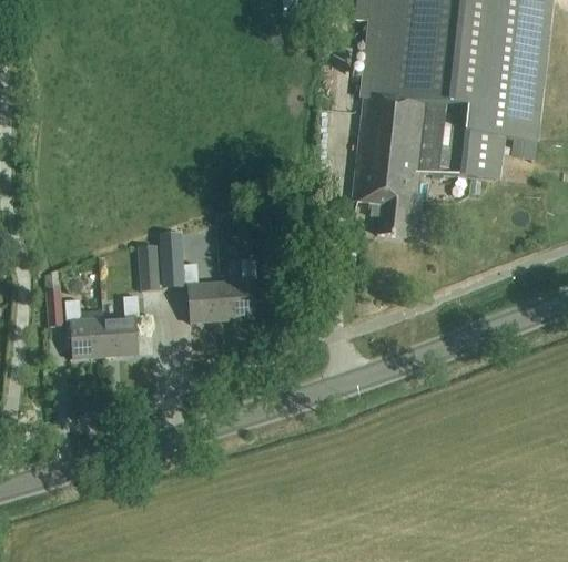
[(373,0),(363,95),(351,200),(372,202),(371,215),(379,216),(377,232),(405,235),(405,233),(417,234),(422,198),(416,198),(418,171),(495,180),(500,136),(534,140),(548,0),(373,0)]
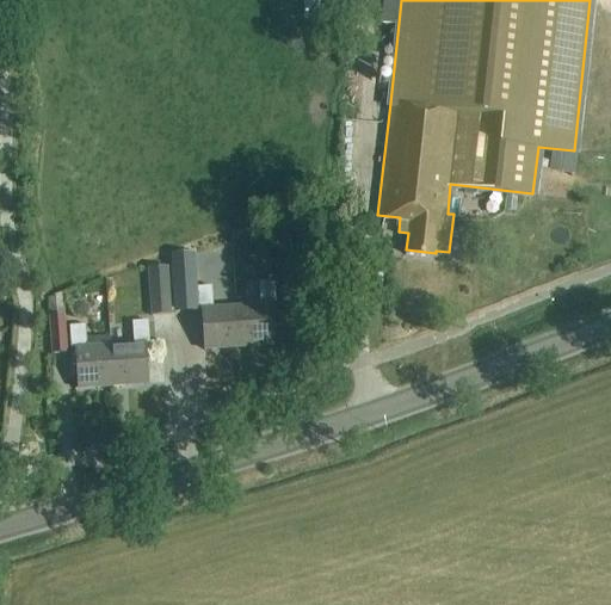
[(171,251),(173,285),(196,284),(193,248),(171,251)]
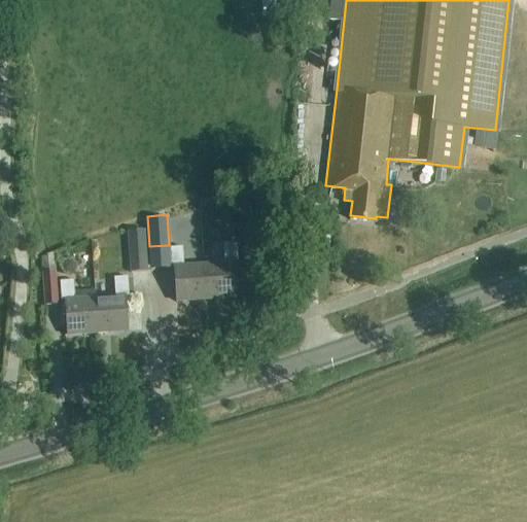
[(241,242),(242,262),(257,262),(256,241),(252,241),(252,235),(242,235),(242,241),(241,242)]
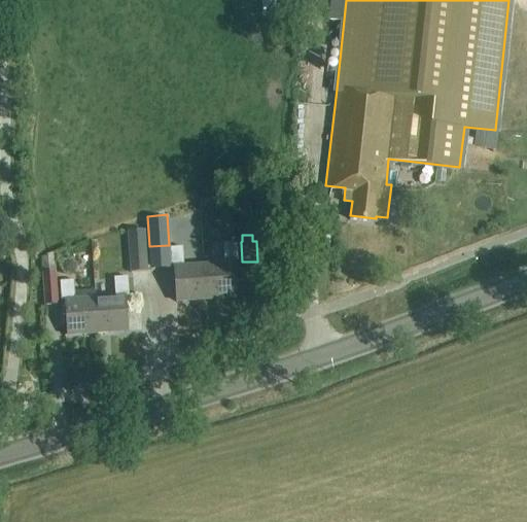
[(128,241),(130,271),(146,270),(144,240),(128,241)]
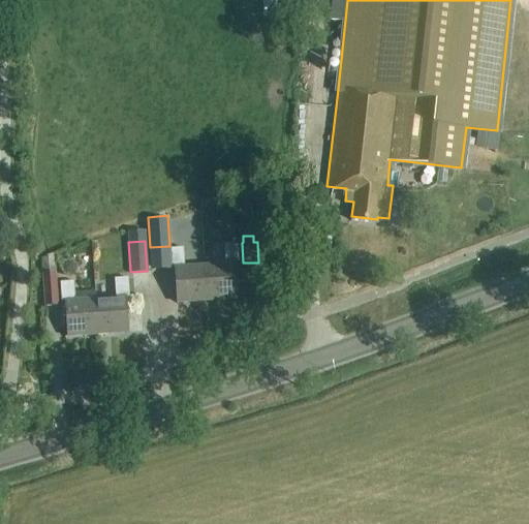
[(225,260),(205,263),(207,298),(237,296),(235,260),(239,260),(237,241),(223,242),(225,260)]
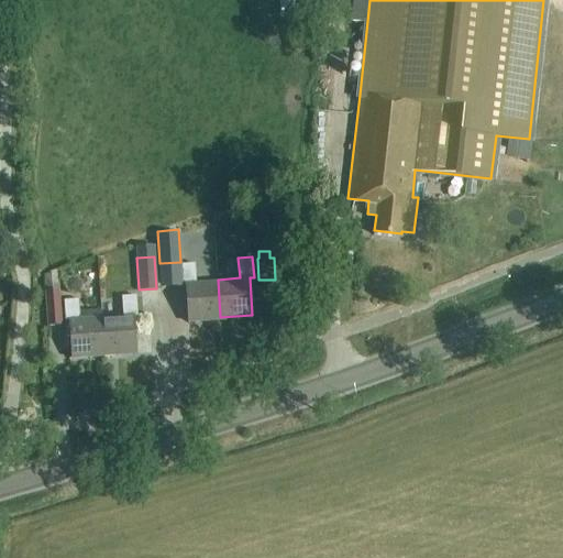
[(220,317),(218,280),(196,281),(195,261),(180,262),(181,282),(186,282),(188,319),(220,317)]
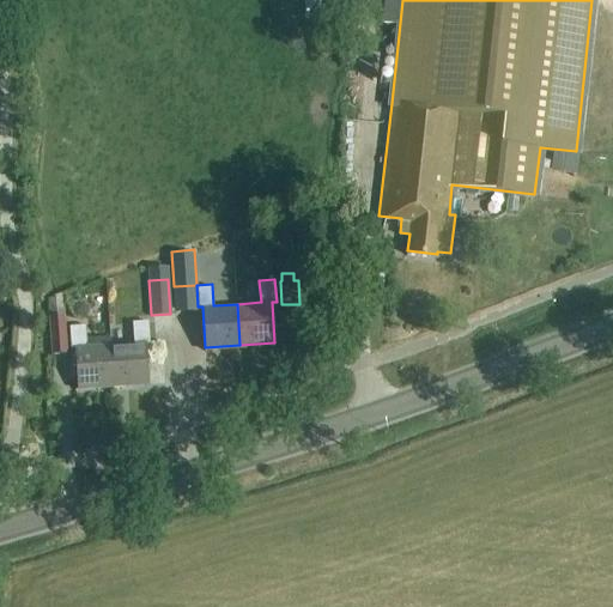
[(48,314),(52,353),(67,352),(65,313),(48,314)]
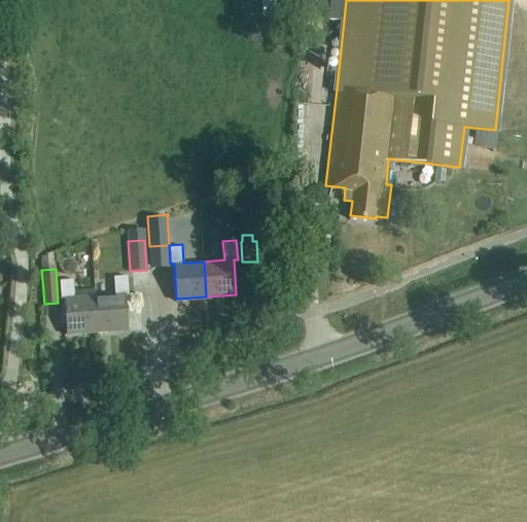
[(115,293),(95,294),(97,331),(127,328),(125,293),(129,293),(127,274),(114,275),(115,293)]
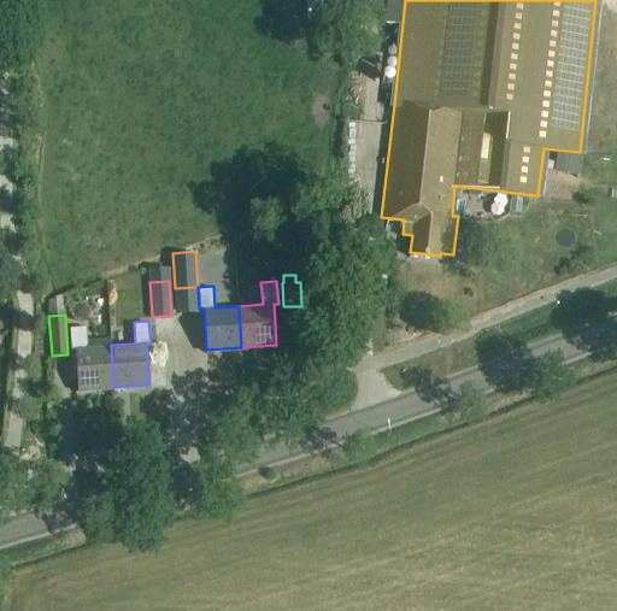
[(113,387),(111,345),(110,335),(86,336),(86,324),(70,325),(71,348),(76,348),(78,389),(113,387)]
